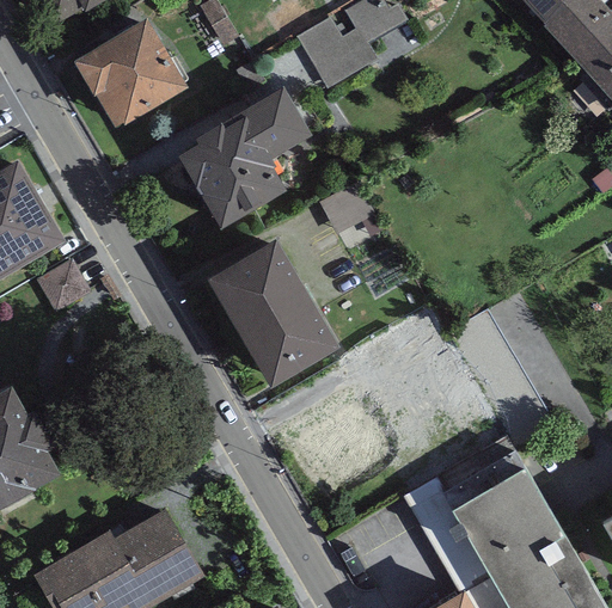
[(37,0),(51,25),(83,8),(85,12),(105,0),(37,0)]
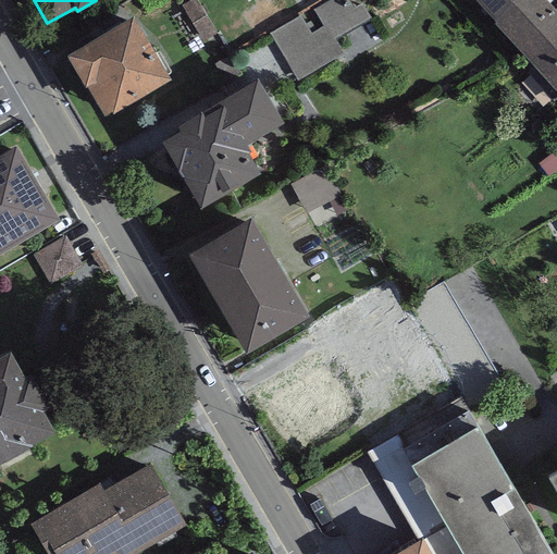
[(271,31),(297,77),(342,52),(333,37),(370,16),(362,2),(355,7),(350,0),(326,0),(313,8),(323,24),(311,31),(301,13),(271,31)]
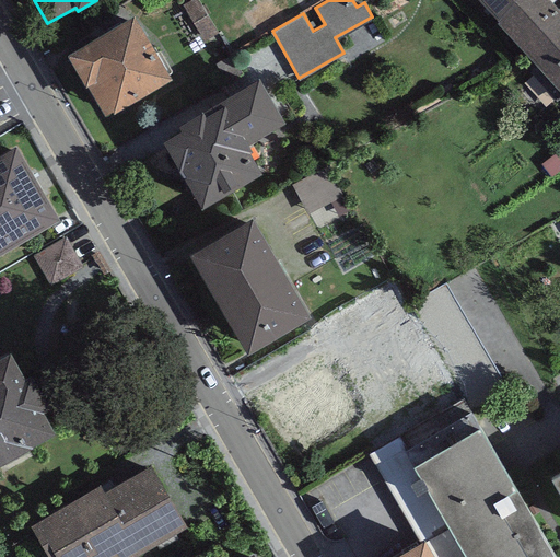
[(477,0),(498,22),(515,0),(477,0)]
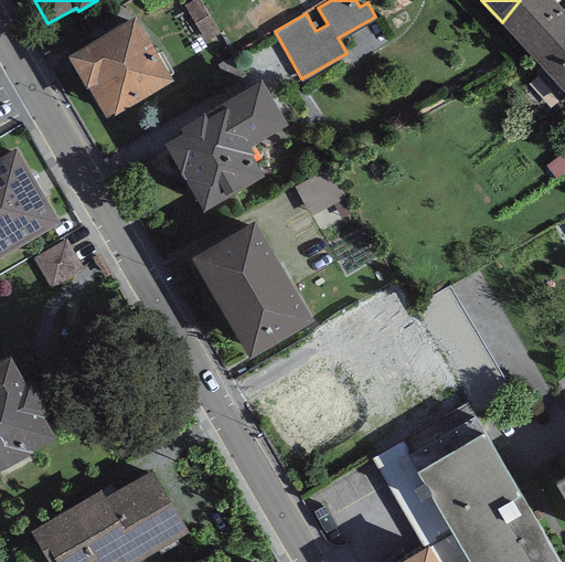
[(564,14),(551,0),(520,0),(502,22),(564,93),(564,14)]
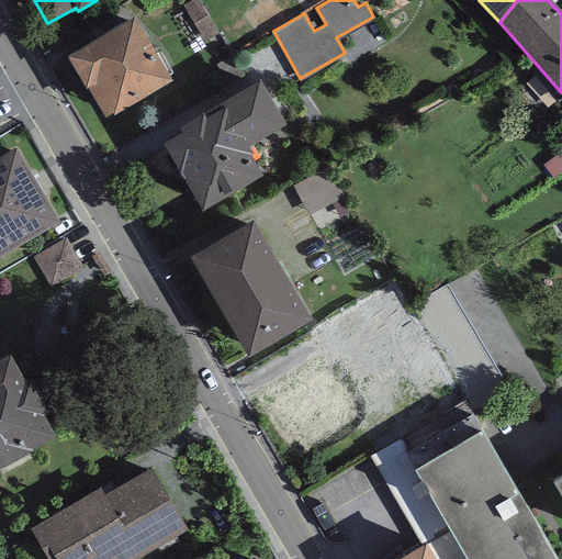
[(172,81),(135,19),(69,58),(107,120),(172,81)]
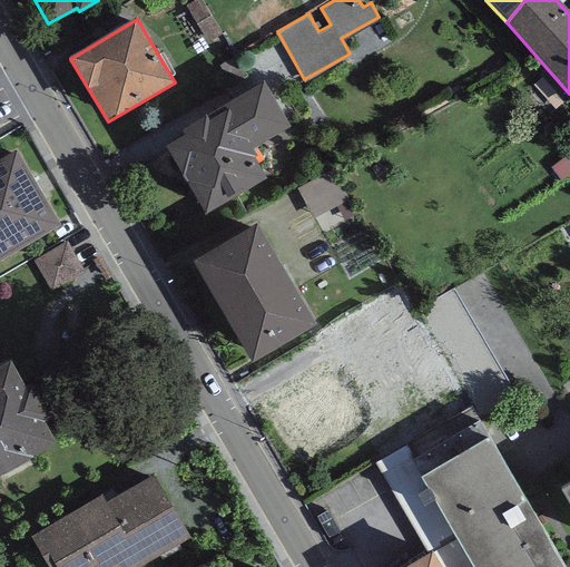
[(290,127),(264,82),(163,140),(205,215),(267,179),(251,149),(290,127)]
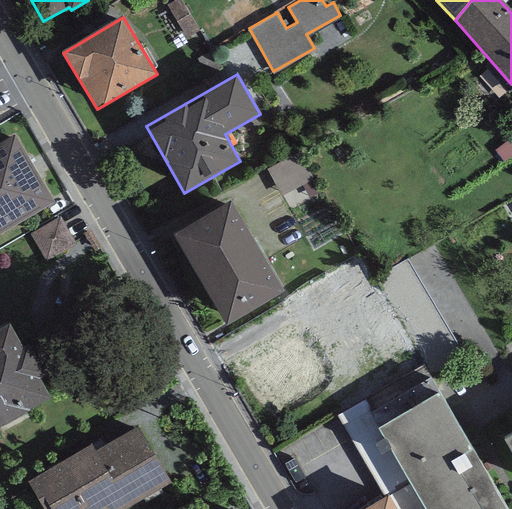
[(0,233),(54,202),(14,134),(0,142),(0,233)]
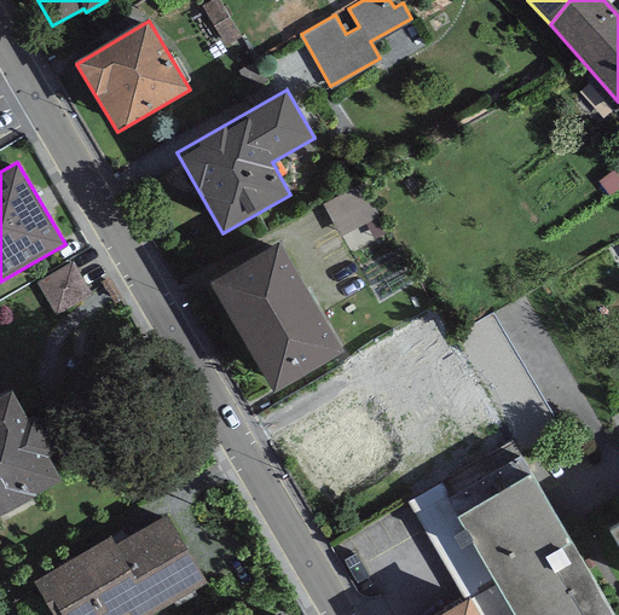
[(343,354),(281,243),(210,284),(273,394),(343,354)]
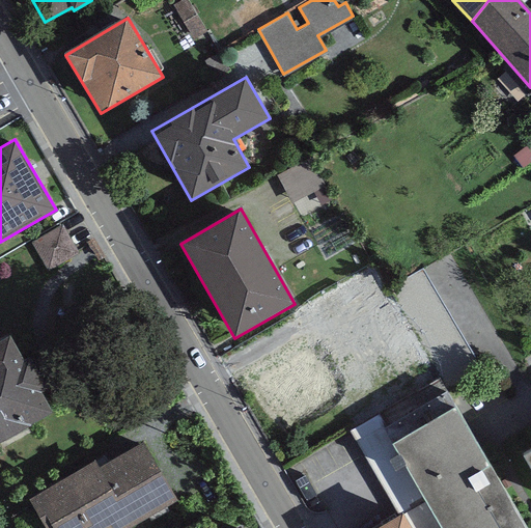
[(26,367),(10,338),(0,343),(0,441),(54,412),(44,393),(50,390),(35,362),(26,367)]
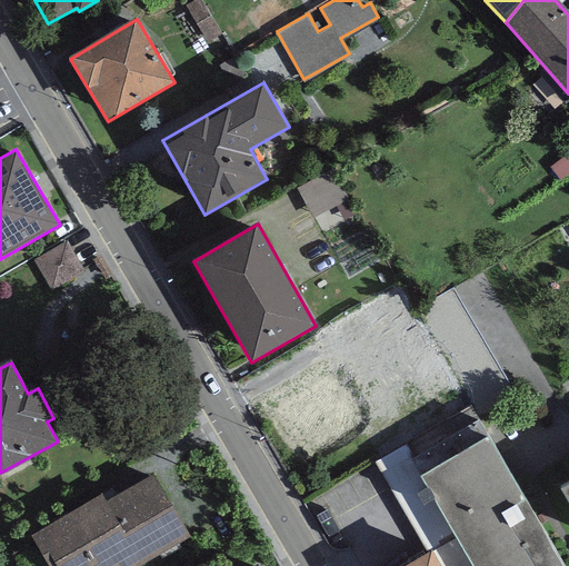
[(368,432),(331,364),(262,400),(280,434),(291,428),(310,463),(368,432)]
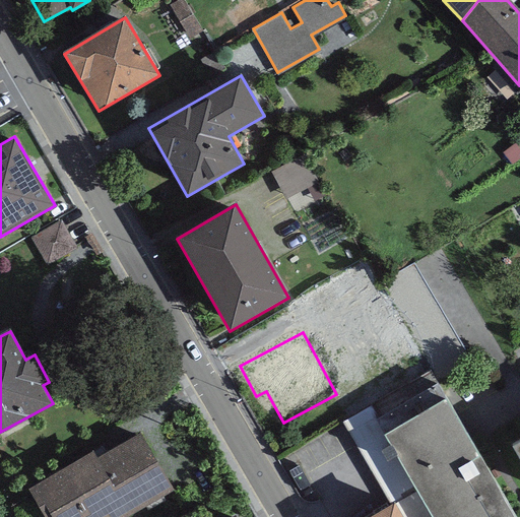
[(515,516),(446,401),(384,435),(432,516),(515,516)]
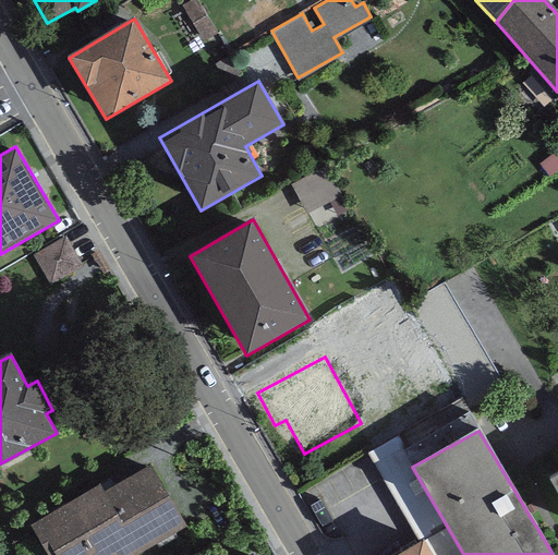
[(105,490),(100,483),(31,523),(48,554),(134,554),(186,525),(150,463),(105,490)]
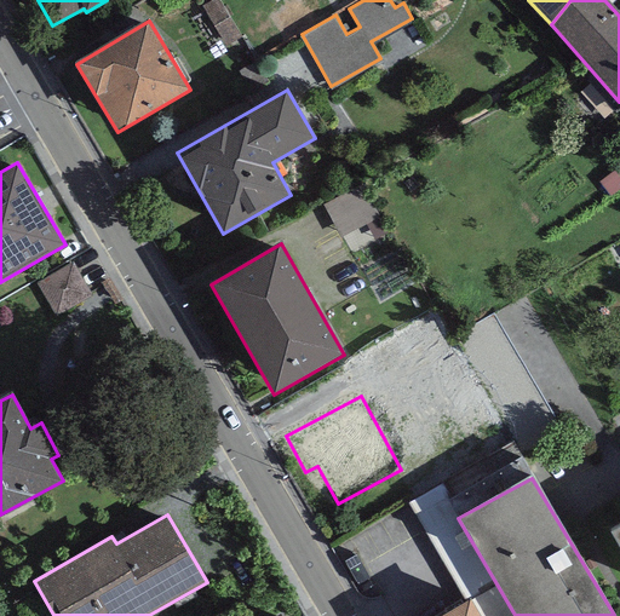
[(483,597),(483,576),(464,576),(464,597),(483,597)]
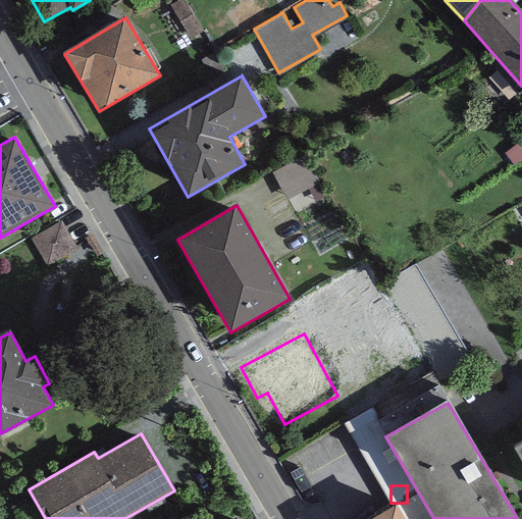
[(403,518),(396,507),(374,518),(403,518)]
